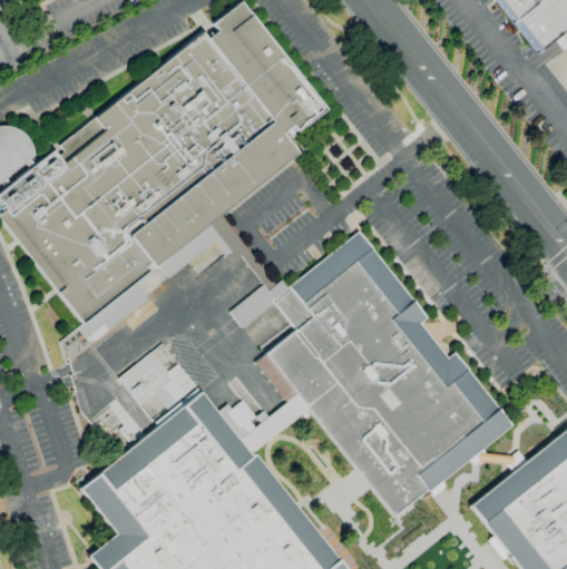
[(0,194),(243,0),(330,109),(79,323),(0,213),(0,194)]
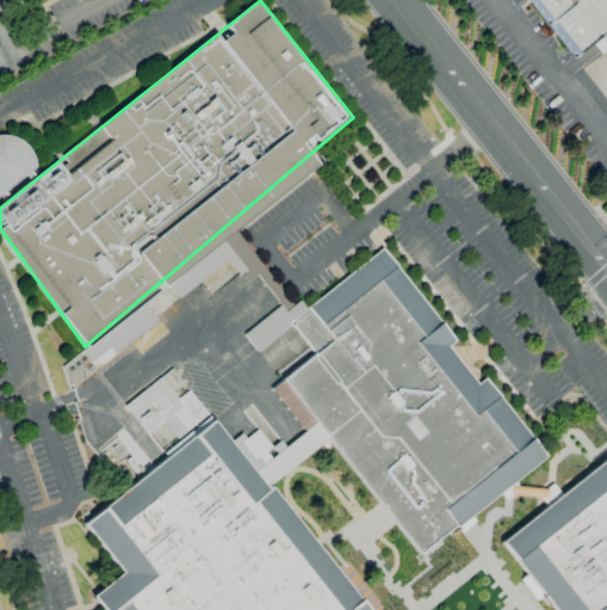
[(606,39),(602,35),(576,54),(536,0),(606,0),(606,39)]
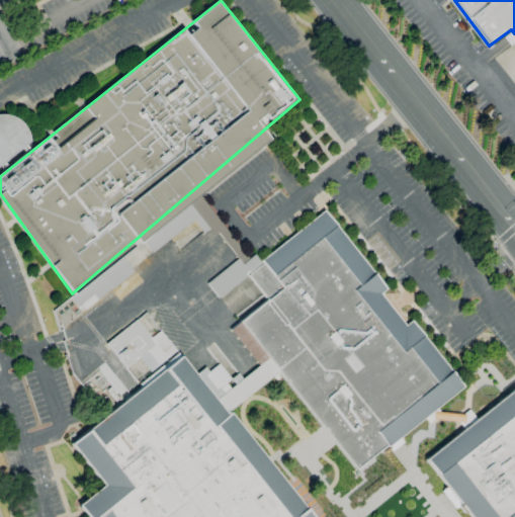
[(359,468),(281,372),(233,412),(316,516),(91,516),(82,505),(106,485),(73,444),(186,355),(219,399),(259,366),(233,331),(239,324),(235,318),(265,291),(249,274),(220,298),(206,283),(239,258),(246,266),(257,254),(265,262),(328,209),(392,288),(383,294),(408,327),(416,321),(465,388),(359,468)]
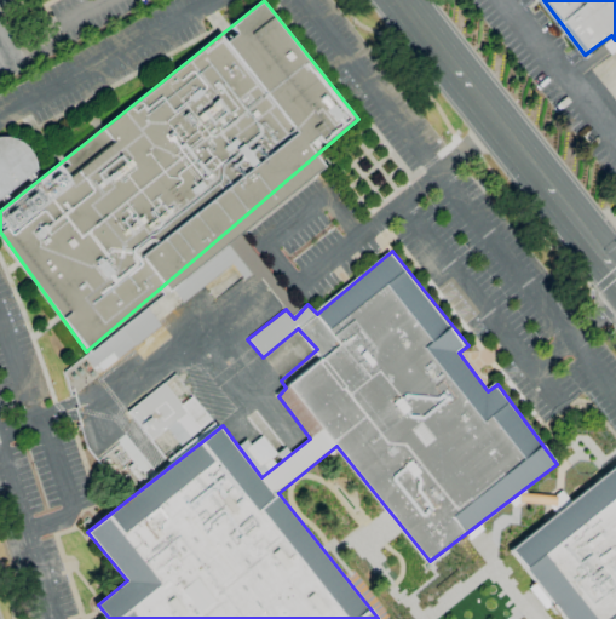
[(168,373),(159,379),(170,396),(179,389),(168,373)]
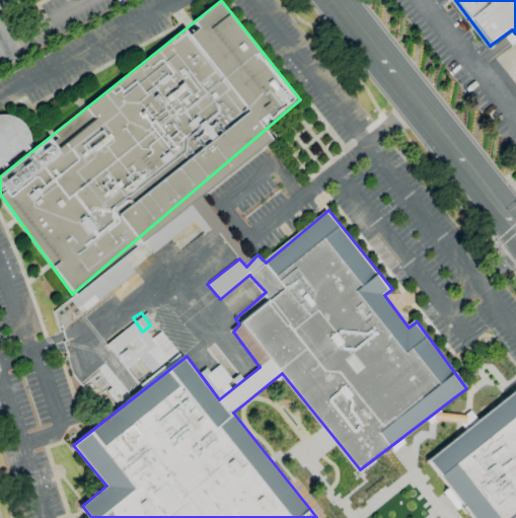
[(474,517),(515,517),(515,389),(430,459),(474,517)]
